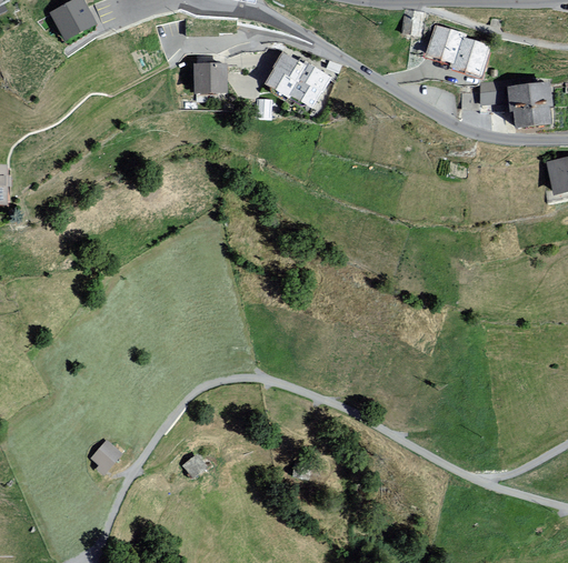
[(70,0),(47,13),(68,42),(97,24),(87,0),(70,0)]
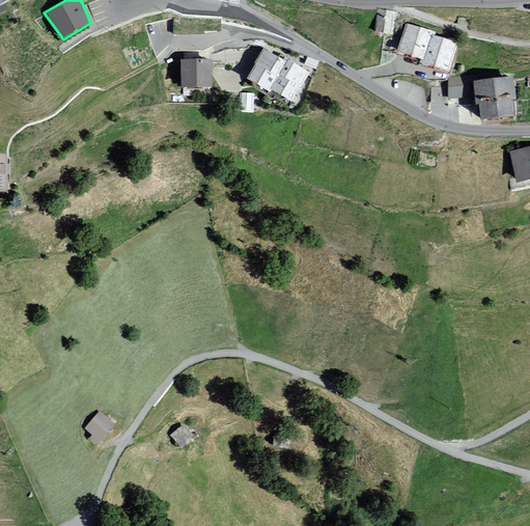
[(395,8),(378,6),(374,29),(392,31),(395,8)]
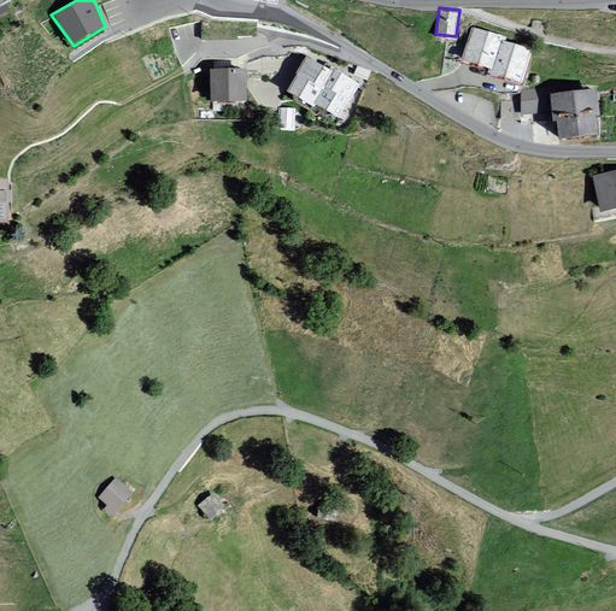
[(508,35),(471,23),(461,60),(488,69),(487,72),(521,83),(532,48),(506,40),(508,35)]
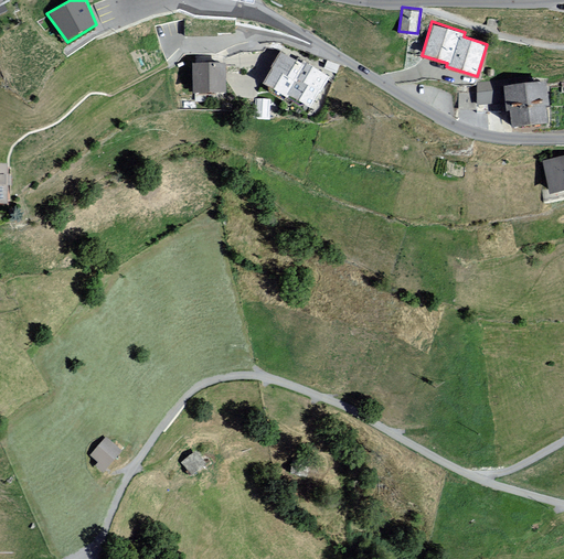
[(302,62),(280,50),(262,84),(284,95),(302,62)]
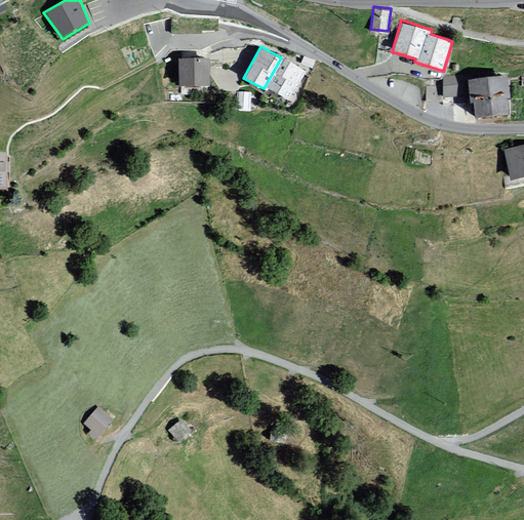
[(208,57),(178,58),(178,87),(209,87),(208,57)]
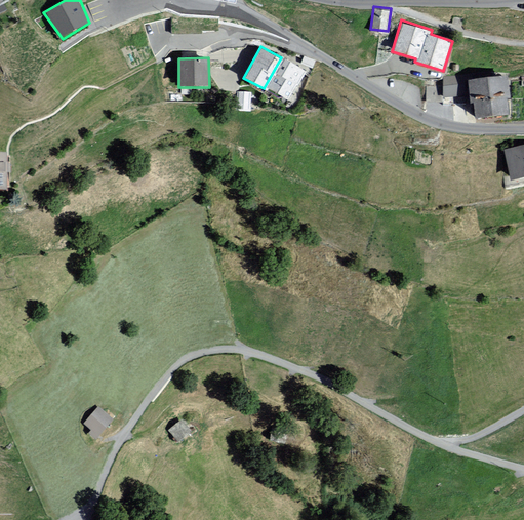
[(288,100),(304,69),(282,57),(266,88),(288,100)]
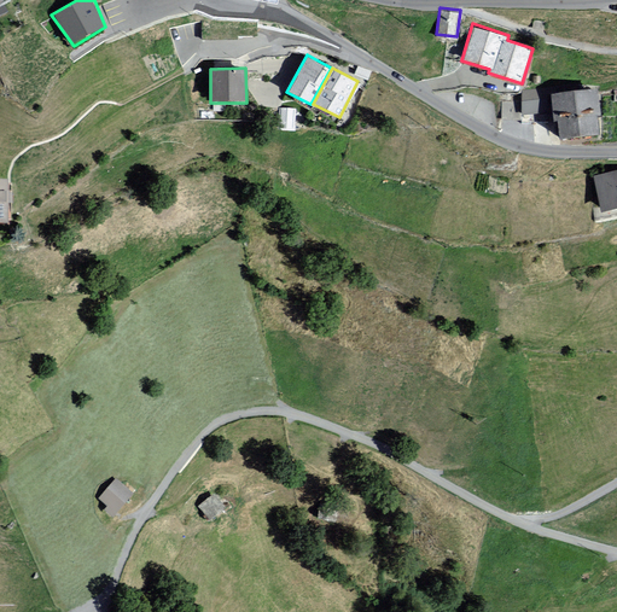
[(525,108),(552,106),(551,77),(524,79),(525,108)]
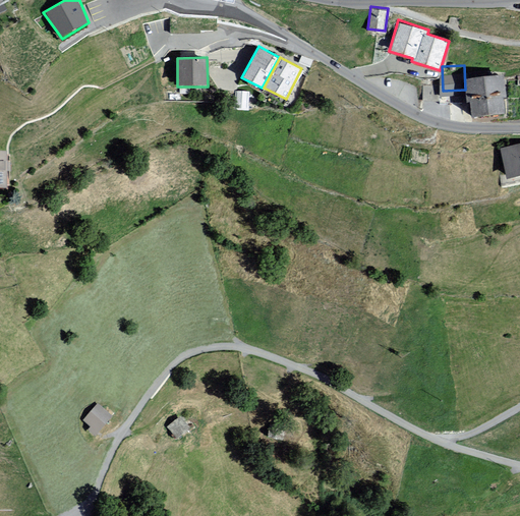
[(501,75),(466,80),(471,118),(506,114),(501,75)]
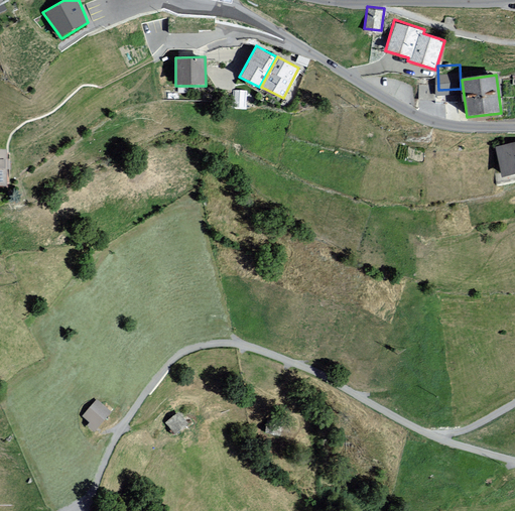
[(237,82),(236,105),(248,105),(249,83),(237,82)]
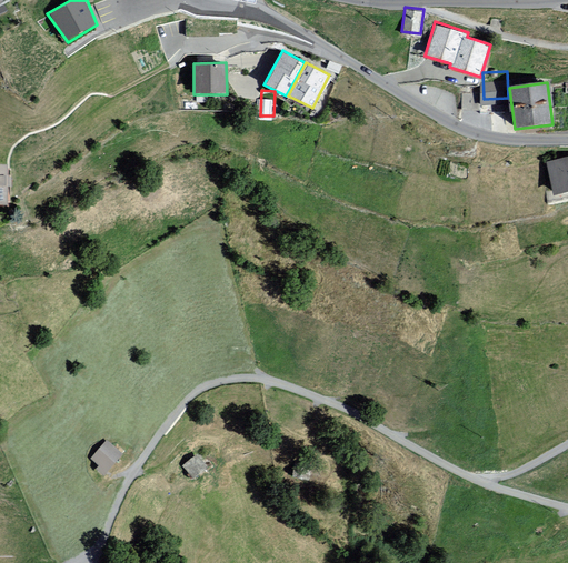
[(567,156),(547,161),(554,195),(567,191),(567,156)]
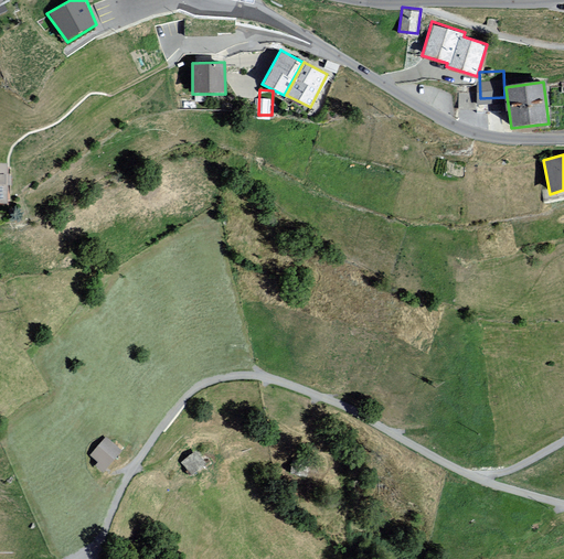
[(105,432),(89,450),(106,463),(120,445),(105,432)]
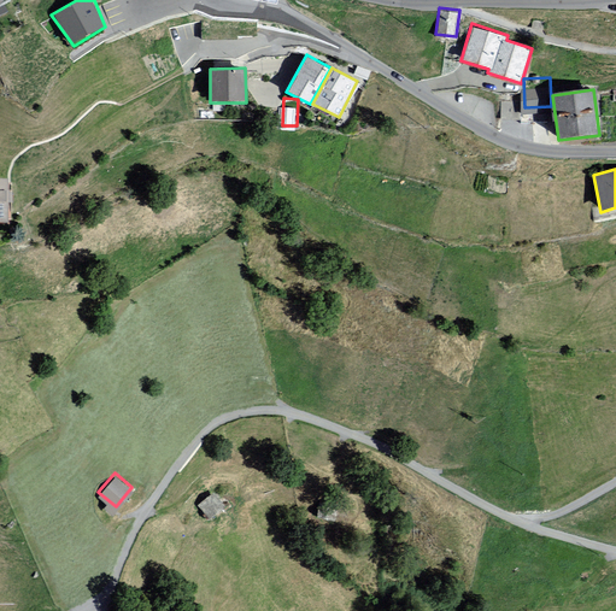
[(212,488),(198,500),(209,515),(224,504),(212,488)]
